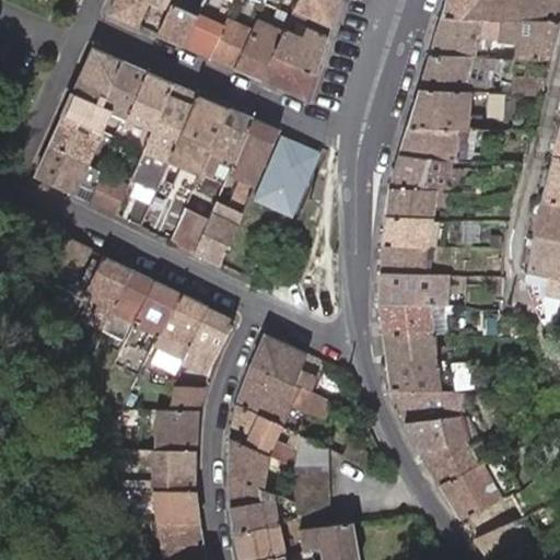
[(114,0),(108,13),(136,25),(148,0),(167,9),(172,1),(172,0),(114,0)]
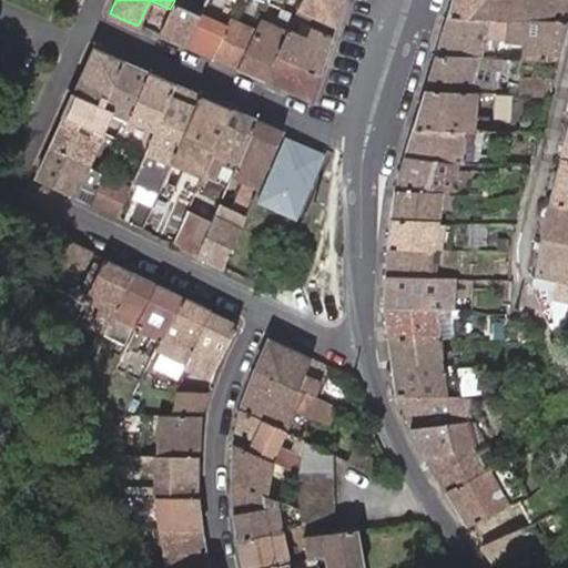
[(346,0),(302,0),(300,8),(338,24),(346,0)]
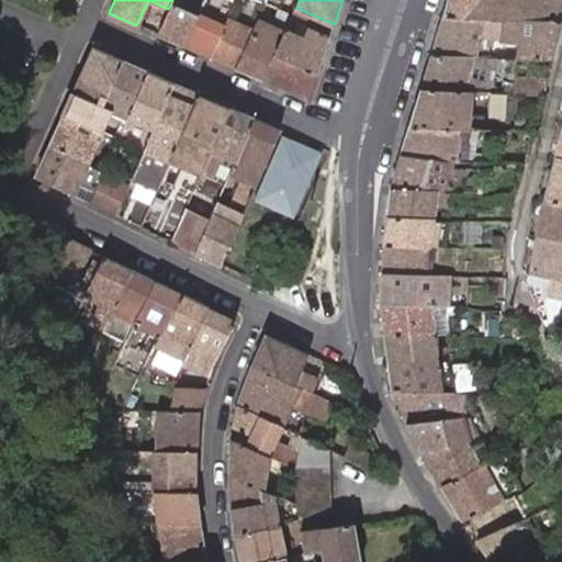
[(561,0),(451,0),(446,20),(491,21),(561,22),(561,0)]
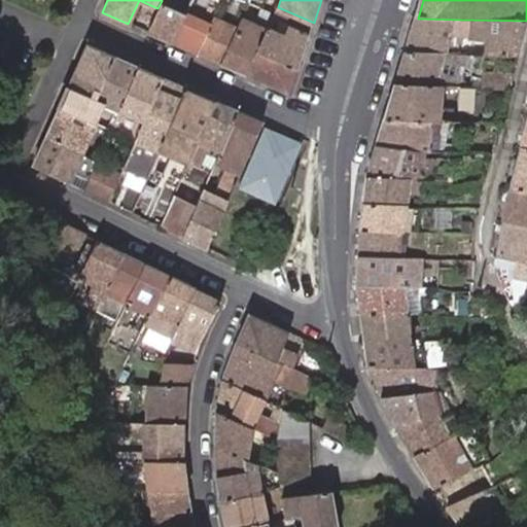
[(162,1),(157,8),(147,32),(173,42),(183,20),(187,12),(162,1)]
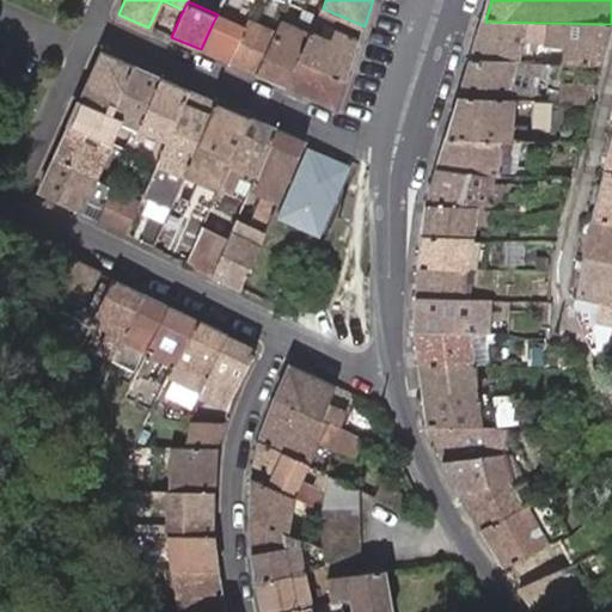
[(365,26),(323,8),(318,17),(329,23),(361,37),(365,26)]
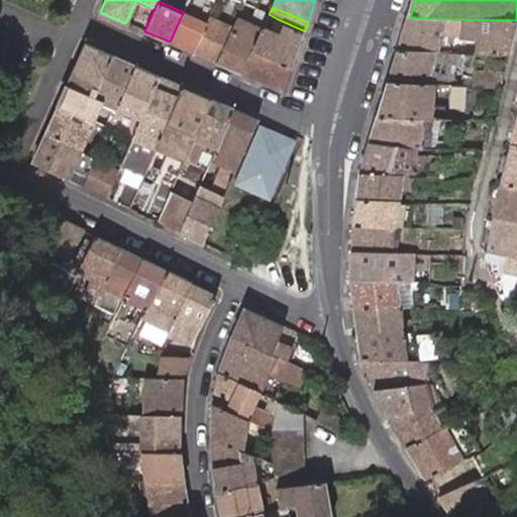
[(204,30),(194,53),(217,62),(233,26),(210,15),(204,30)]
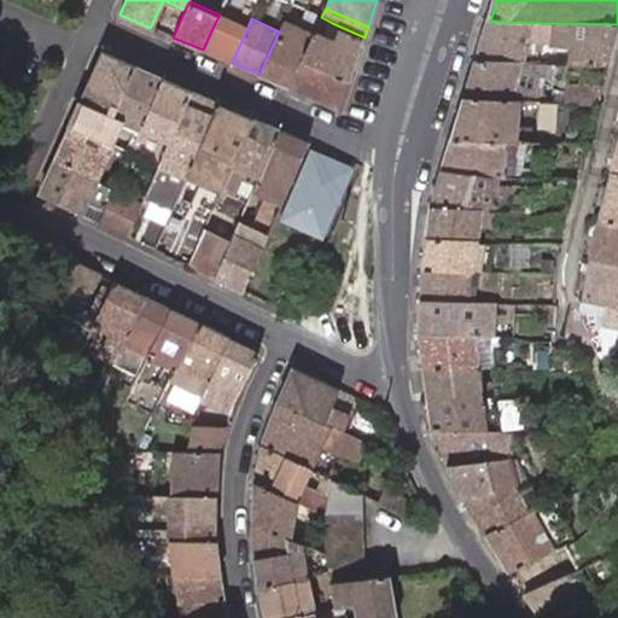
[(540,23),(490,22),(476,63),(529,64),(535,44),(540,23)]
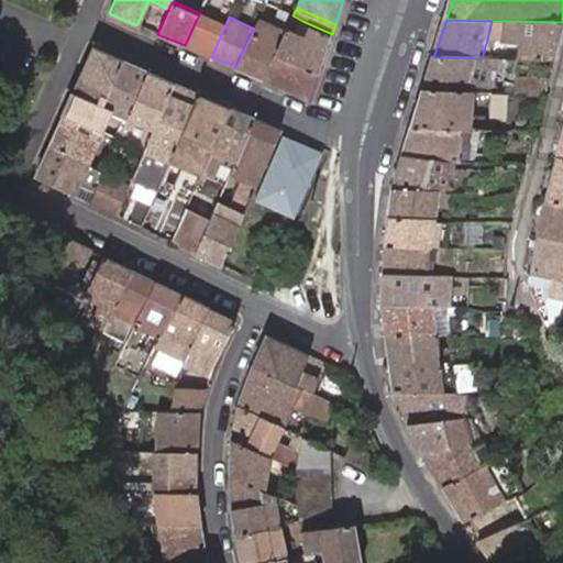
[(222,33),(196,21),(185,45),(211,57),(222,33)]
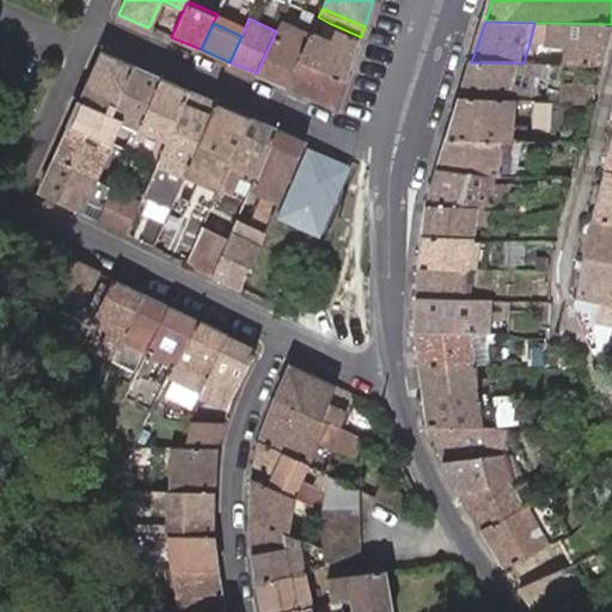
[(348,75),(361,37),(329,23),(324,34),(312,29),(308,38),(300,55),(348,75)]
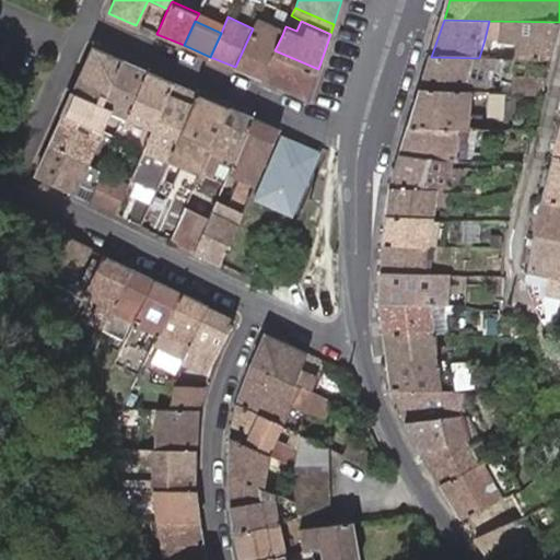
[(555,59),(559,39),(559,22),(489,21),(485,39),(520,41),(515,59),(555,59)]
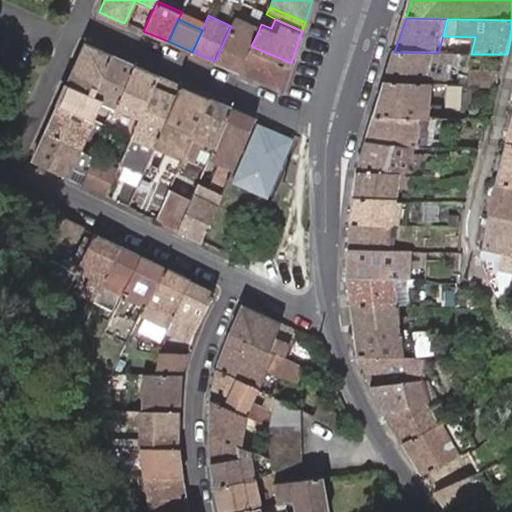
[(233,21),(231,26),(215,61),(239,72),(251,46),(258,32),(233,21)]
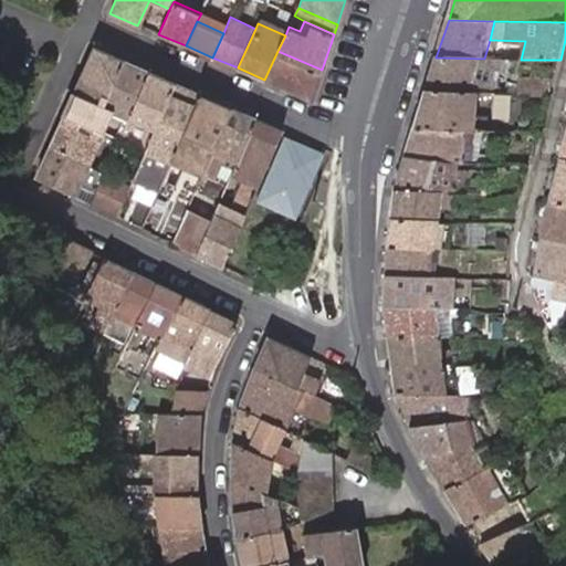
[(94,50),(73,97),(102,109),(123,62),(94,50)]
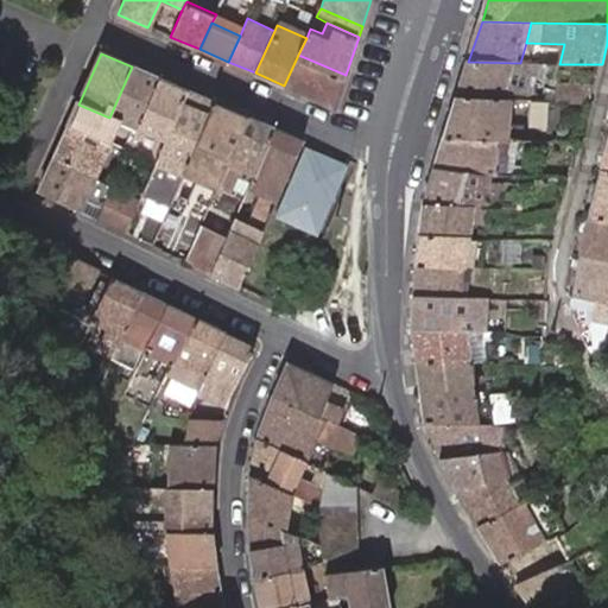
[(335,107),(346,75),(298,55),(284,86),(335,107)]
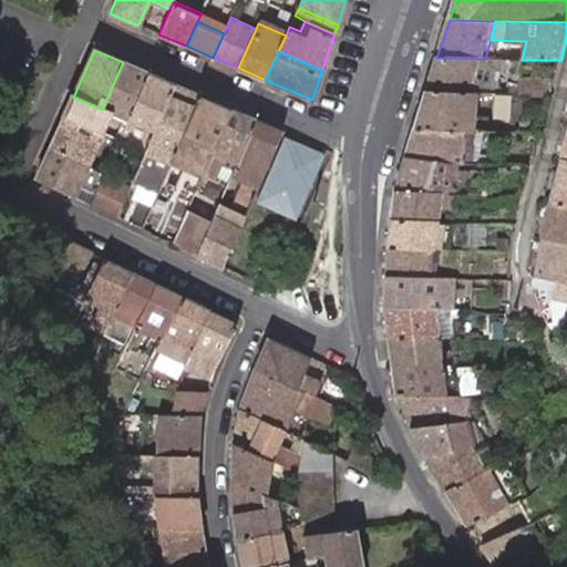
[(485,59),(436,58),(424,92),(477,93),(485,59)]
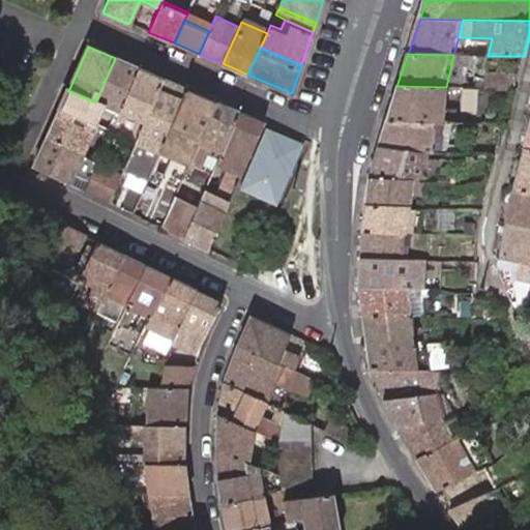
[(139,68),(115,58),(95,102),(106,107),(102,113),(117,118),(139,68)]
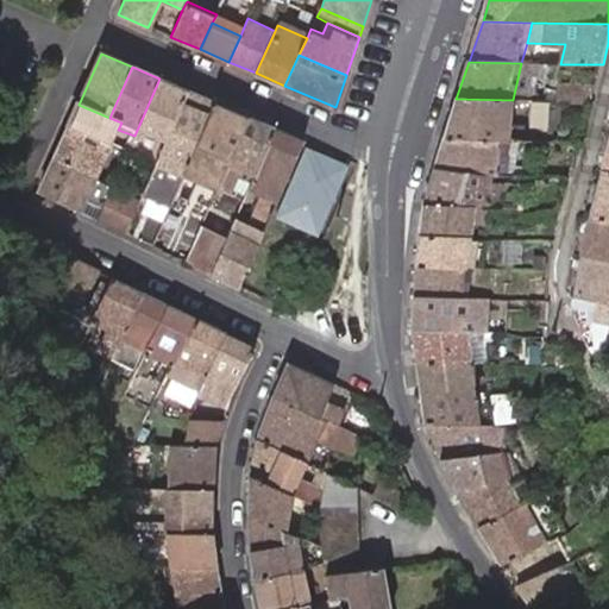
[(135,136),(129,150),(156,162),(187,90),(159,79),(135,136)]
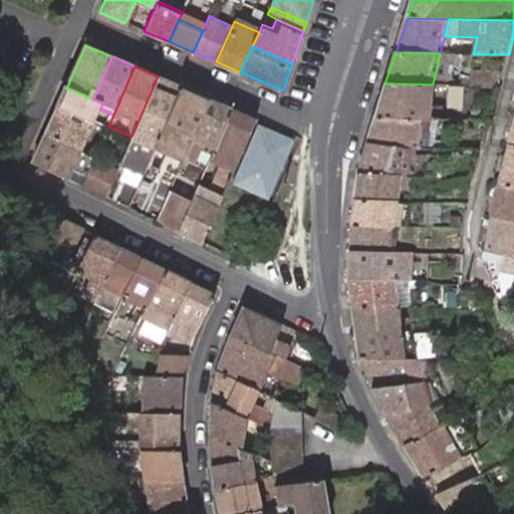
[(181,86),(158,76),(132,137),(117,169),(142,179),(150,160),(155,148),(181,86)]
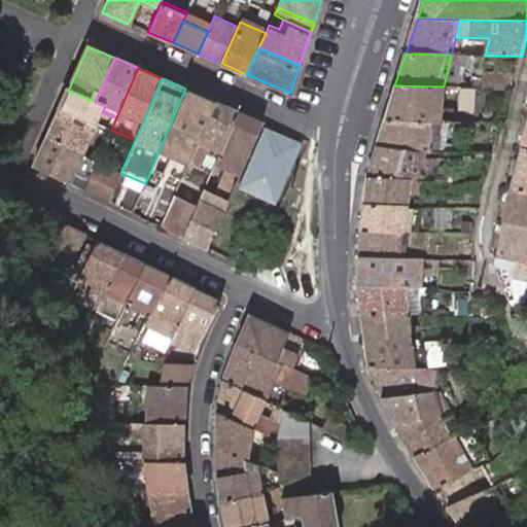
[(444,86),(394,85),(383,119),(430,120),(435,120),(444,86)]
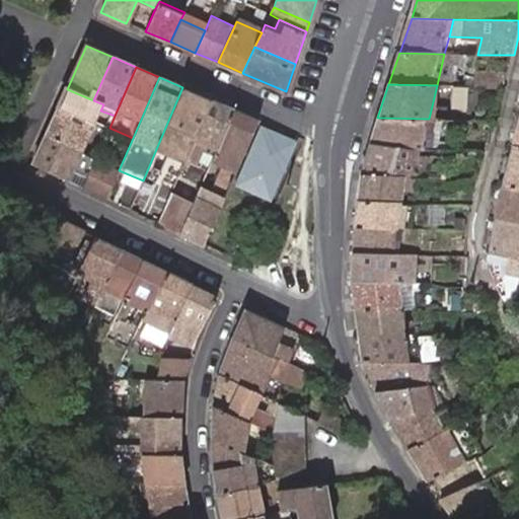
[(211,100),(182,87),(156,149),(168,153),(164,162),(180,168),(194,140),(211,100)]
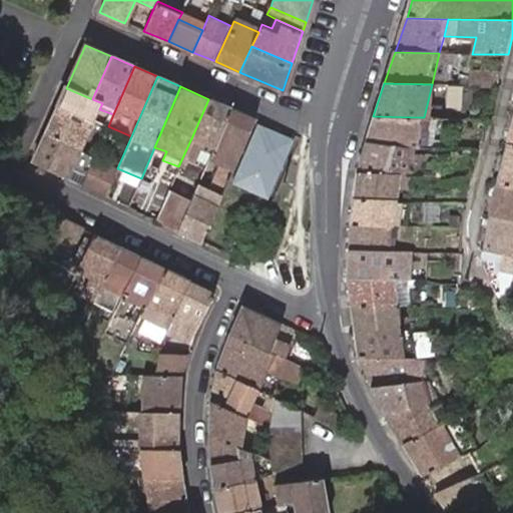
[(92,99),(66,88),(58,106),(84,117),(88,107),(98,111),(99,109),(102,103),(92,99)]
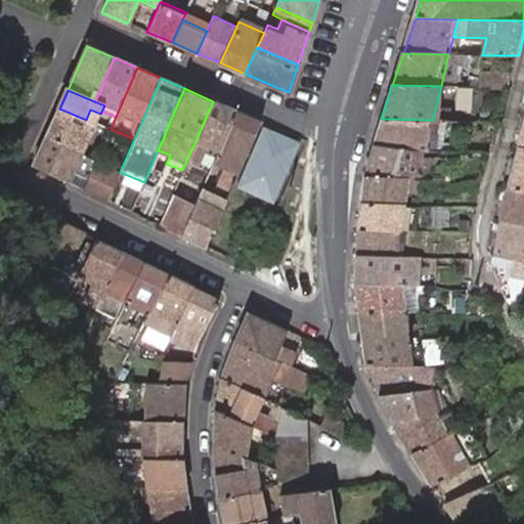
[(236,112),(213,101),(195,141),(219,153),(236,112)]
